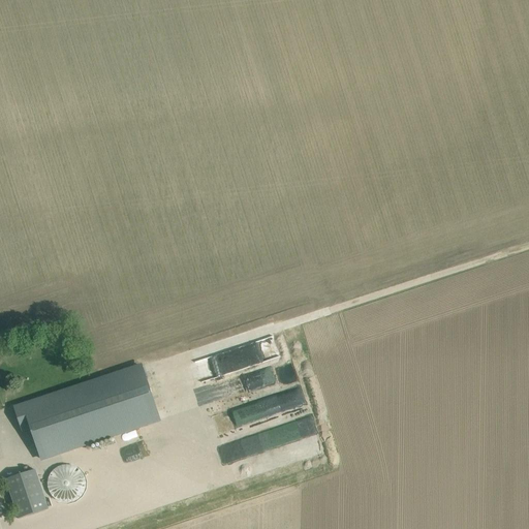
[(142,364),(13,407),(22,432),(30,430),(41,462),(161,422),(146,374),(143,365),(142,364)]
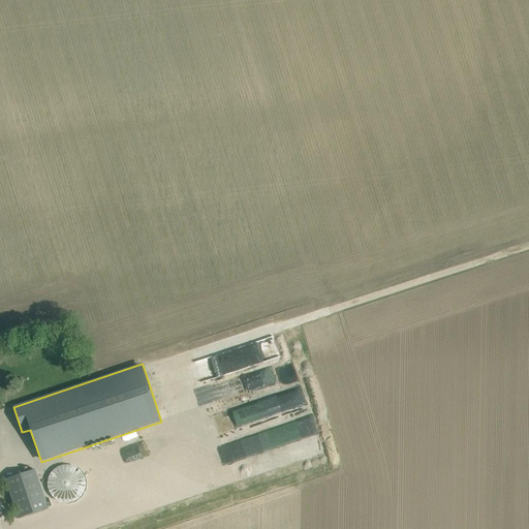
[(240,375),(244,391),(274,382),(270,367),(240,375)]
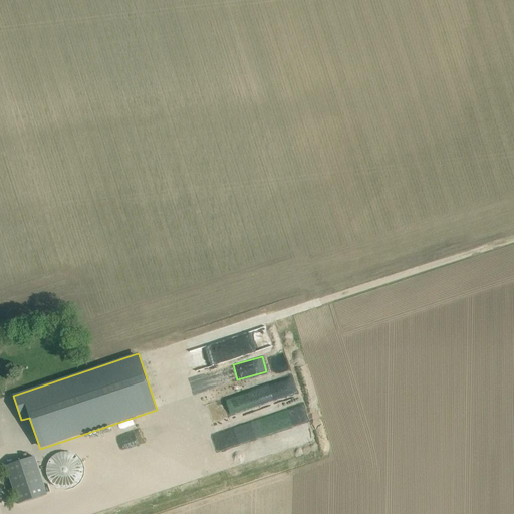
[(82,476),(83,471),(82,466),(80,462),(76,458),(72,455),(67,453),(62,453),(57,455),(53,458),(49,462),(47,466),(46,471),(47,476),(49,481),(53,485),(57,488),(62,489),(67,489),(72,488),(76,485),(80,481),(82,476)]
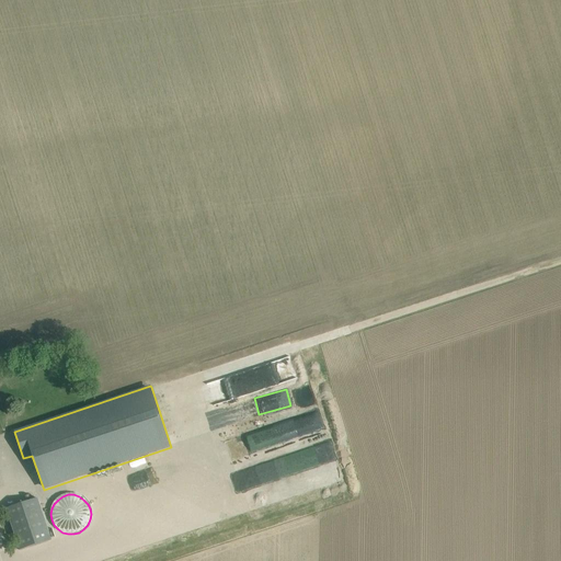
[(7,508),(20,550),(52,540),(37,499),(7,508)]
